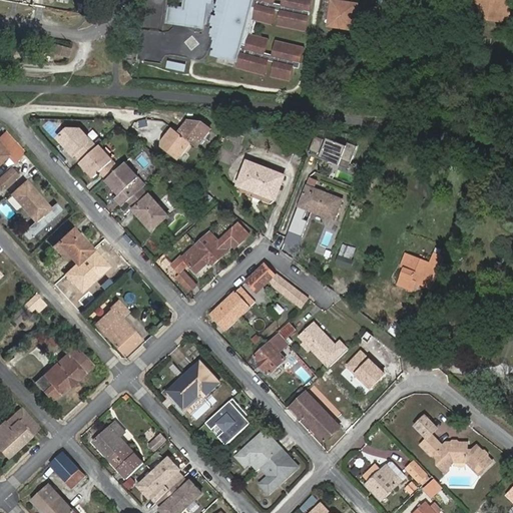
[(171,7),(169,21),(175,22),(176,19),(188,21),(187,24),(202,26),(205,0),(206,0),(212,1),(212,0),(186,0),(185,10),(171,7)]
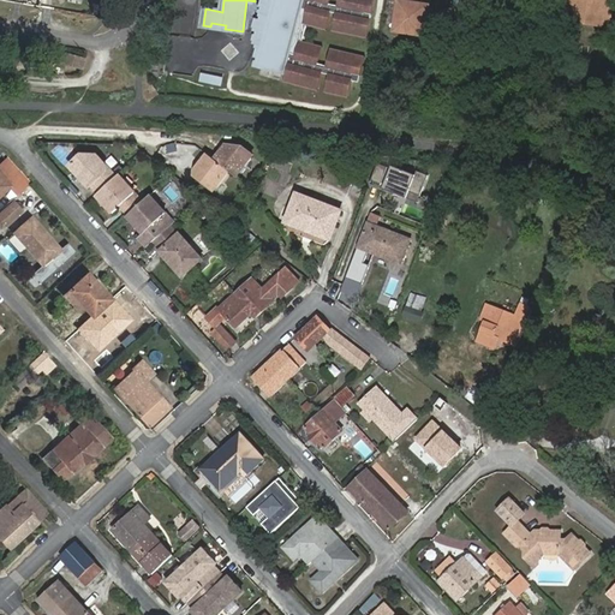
[(255,1),(248,0),(246,0),(243,31),(250,33),(255,1)]
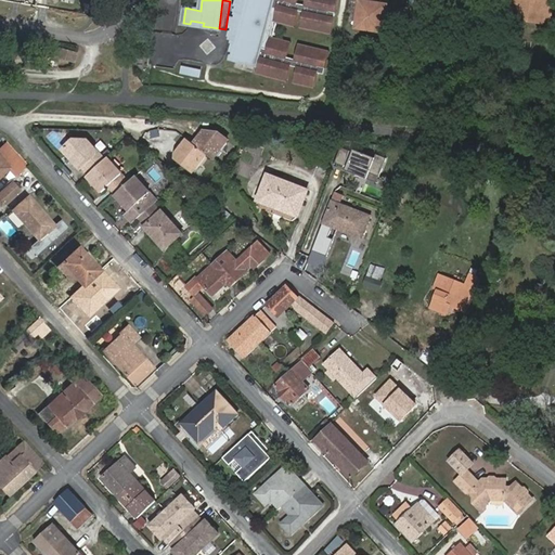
[(337,0),(304,0),(304,4),(296,2),(296,0),(242,0),(240,9),(245,10),(240,29),(232,26),(229,37),(236,39),(232,56),(256,63),(257,56),(259,57),(255,73),(286,80),(289,65),(295,67),(289,81),(311,87),(314,74),(321,75),(327,51),(298,43),(293,59),(285,56),(289,41),(269,36),(266,49),(260,47),(270,7),(275,9),(272,21),(294,26),(297,10),(301,11),(296,26),(326,36),(337,0)]
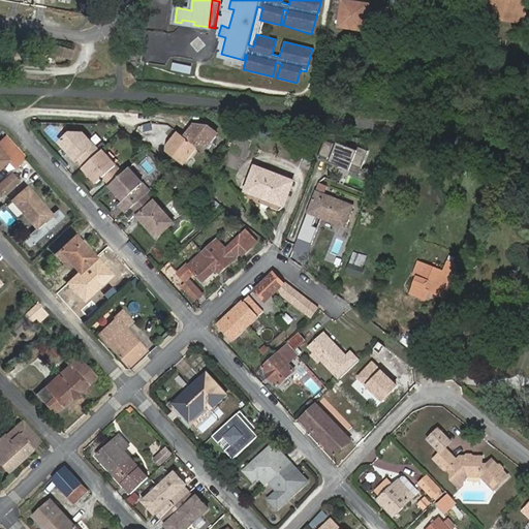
[(407,0),(415,14),(422,10),(415,0),(407,0)]
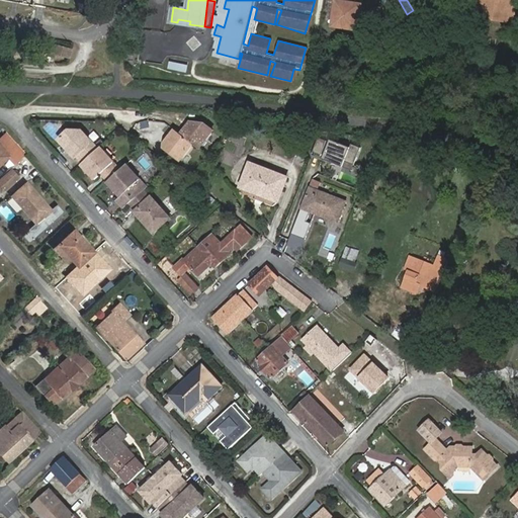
[(514,23),(517,0),(477,0),(475,18),(514,23)]
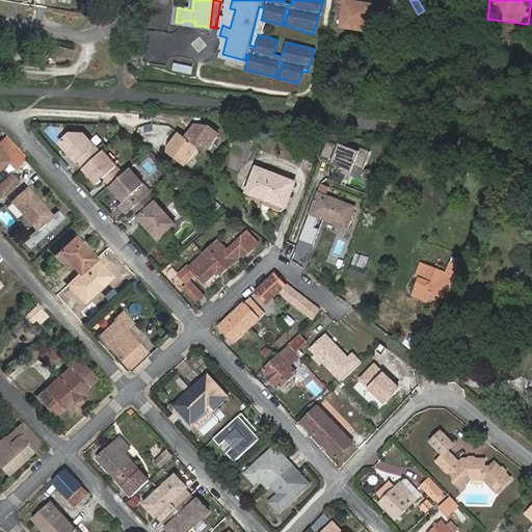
[(368,31),(372,5),(344,1),(340,27),(368,31)]
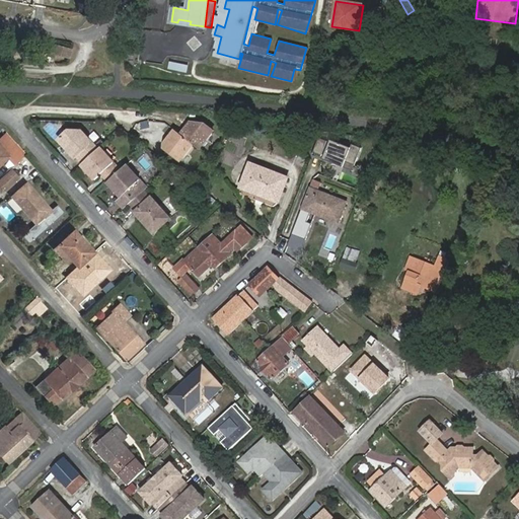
[(371,17),(378,18),(380,7),(372,6),(371,17)]
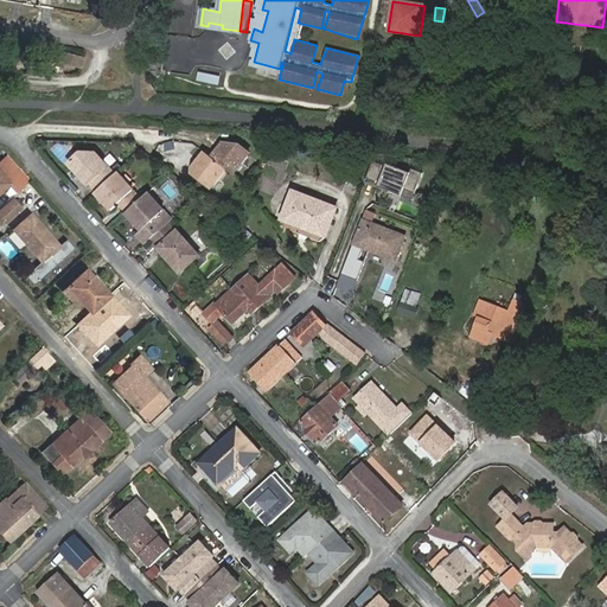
[(228,43),(218,51),(227,61),(235,53),(228,43)]
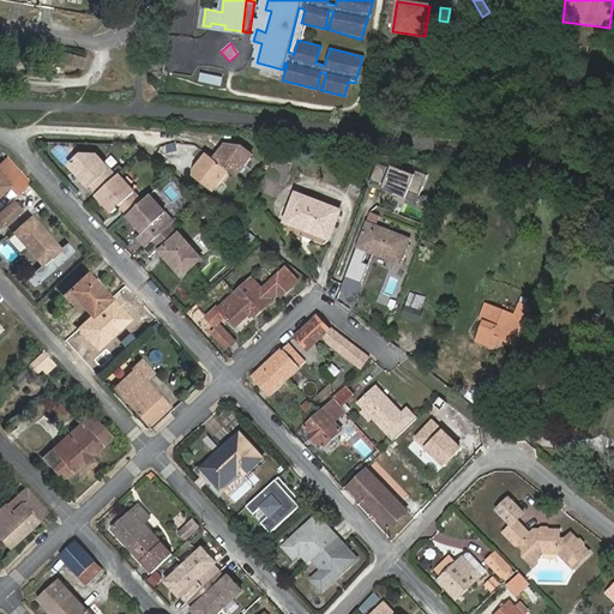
[(25,53),(10,53),(10,64),(25,64),(25,53)]
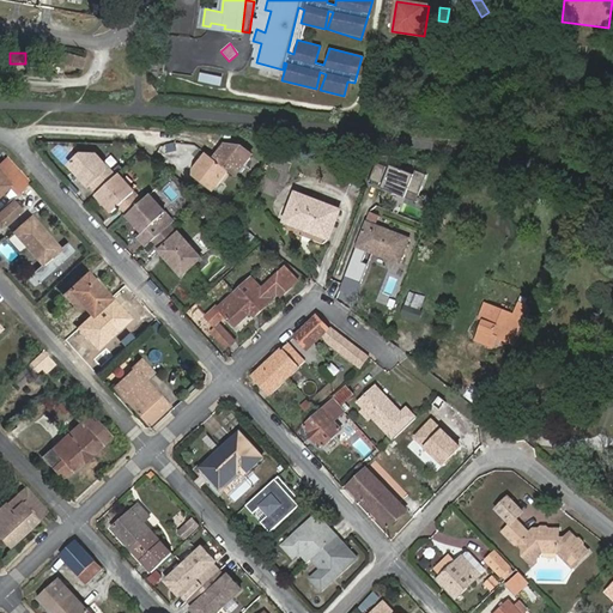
[(80,68),(83,59),(61,54),(60,64),(80,68)]
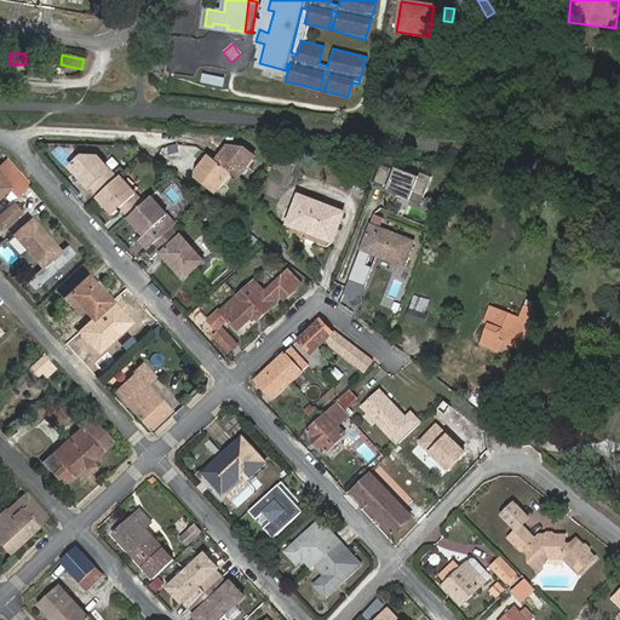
[(233,173),(239,178),(256,156),(245,148),(228,147),(217,161),(210,155),(197,171),(196,177),(217,193),(233,173)]
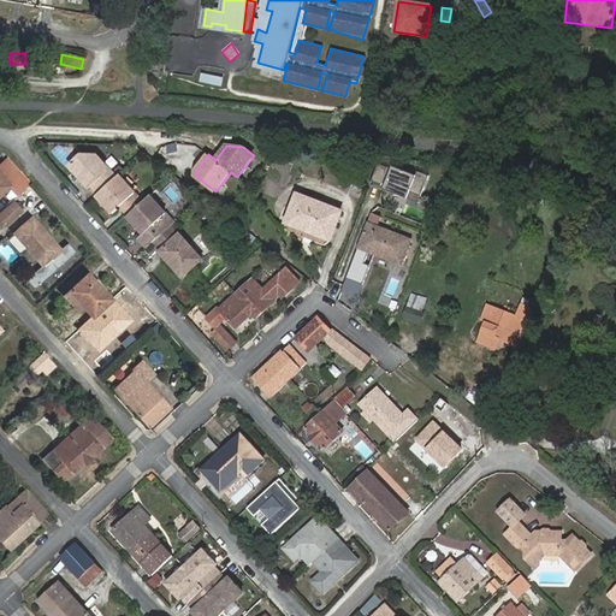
[(90,187),(99,195),(116,181),(106,171),(107,164),(98,154),(86,154),(70,169),(80,178),(82,176),(86,179),(83,182),(89,188),(90,187)]
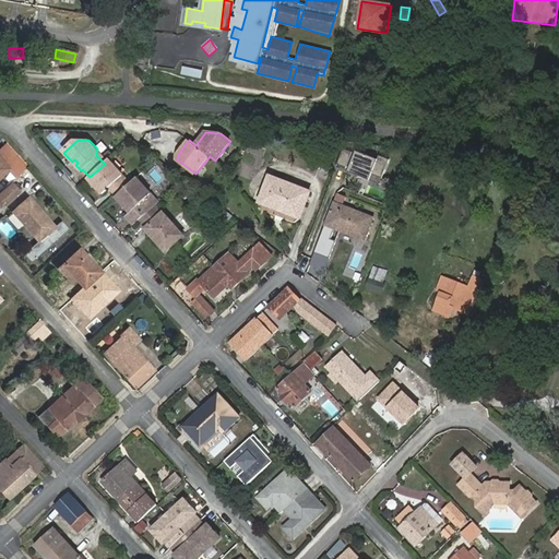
[(7,141),(0,147),(0,151),(11,162),(20,153),(7,141)]
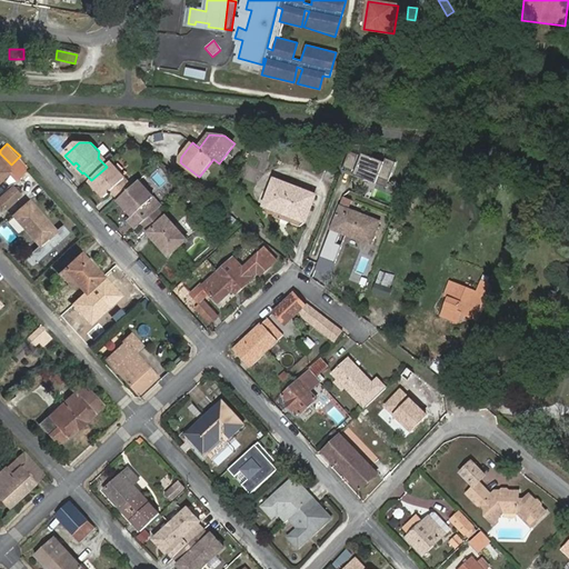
[(356,157),(346,153),(340,168),(350,171),(356,157)]
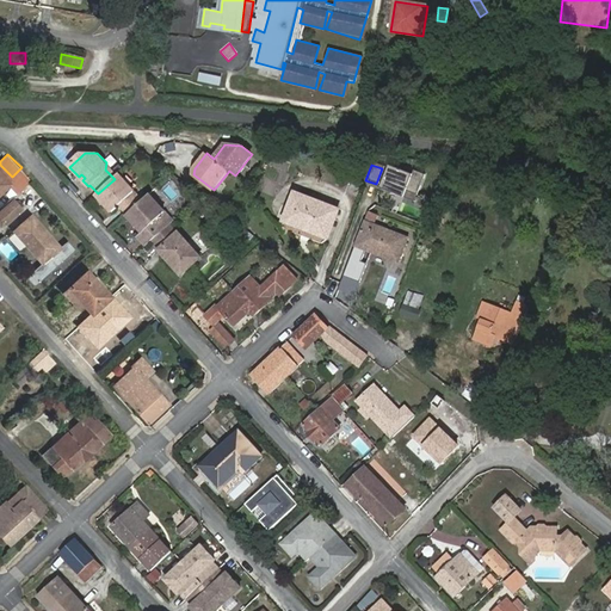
[(387,165),(377,187),(401,197),(405,191),(415,195),(423,174),(412,170),(409,174),(387,165)]
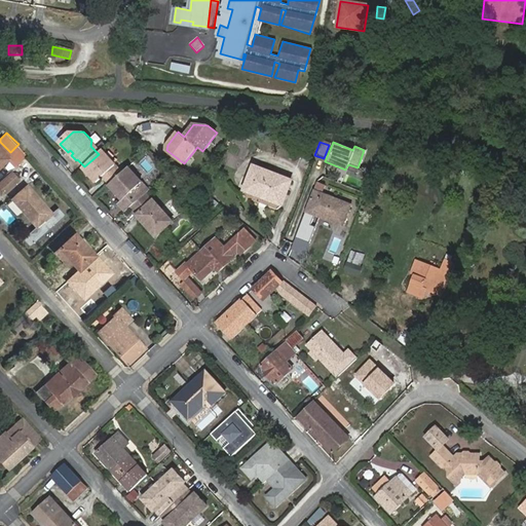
[(102,178),(109,186),(120,175),(114,167),(116,165),(102,151),(99,154),(84,166),(83,167),(97,182),(102,178)]
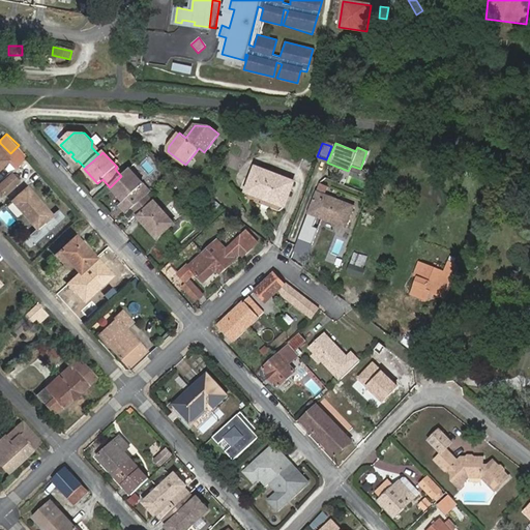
[(360,169),(351,166),(348,171),(357,175),(360,169)]
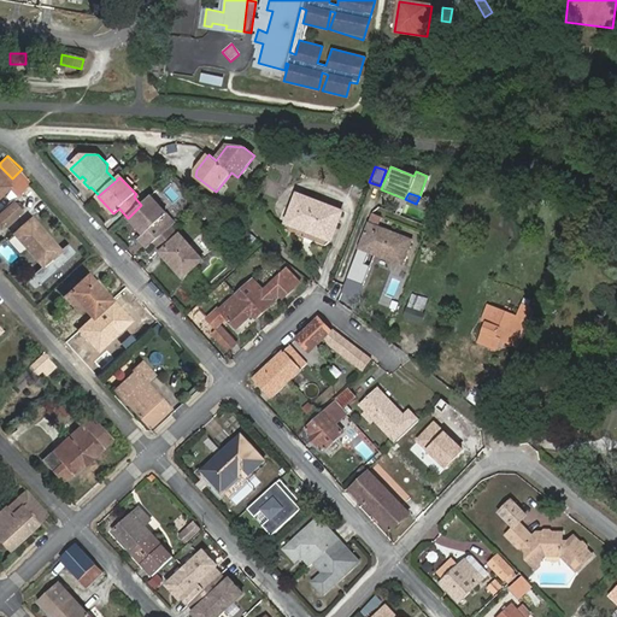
[(298,194),(286,223),(331,241),(342,211),(298,194)]
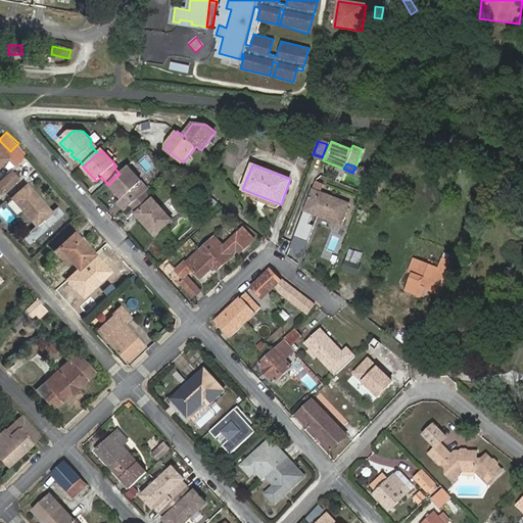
[(120,174),(108,185),(123,199),(116,204),(124,212),(148,190),(128,167),(120,174)]
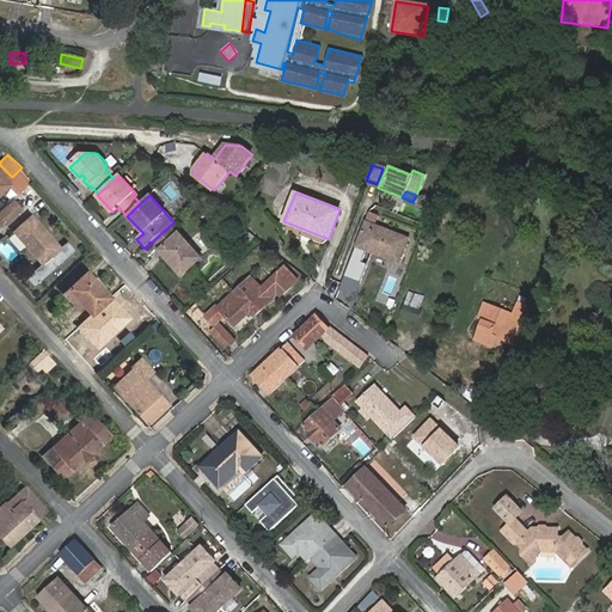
[(13,200),(0,212),(0,219),(5,225),(22,209),(13,200)]
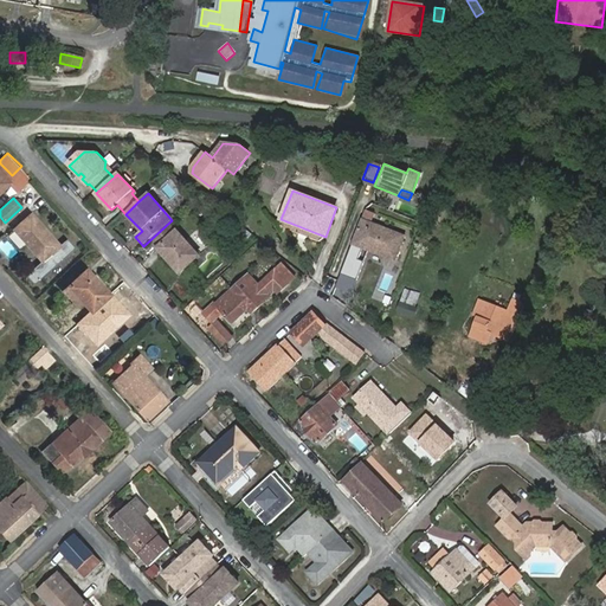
[(395,260),(405,236),(371,221),(373,213),(366,211),(354,244),(363,247),(369,250),(395,260)]
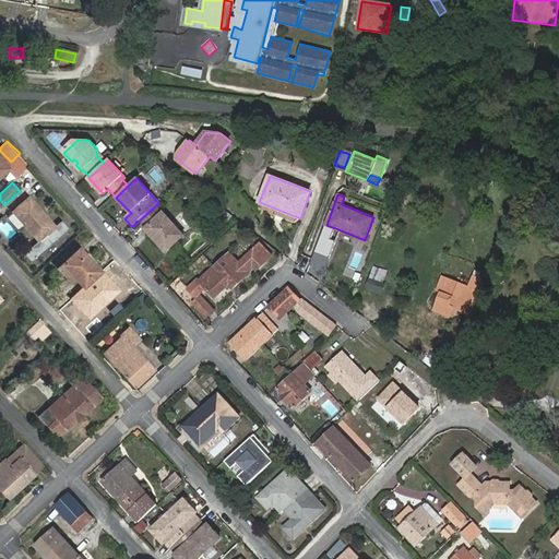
[(56,226),(28,198),(12,212),(39,240),(56,226)]
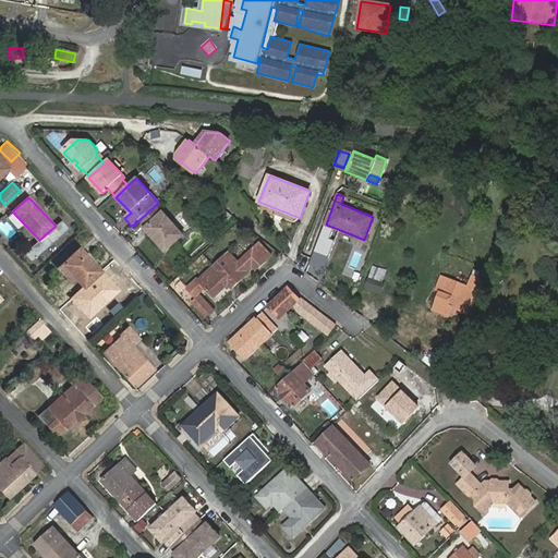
[(228,222),(233,215),(223,208),(218,216),(228,222)]
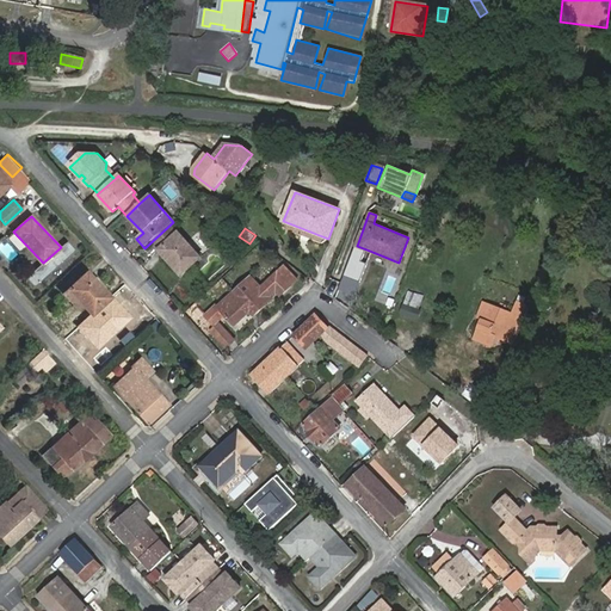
[(201,259),(179,234),(160,251),(181,276),(201,259)]
